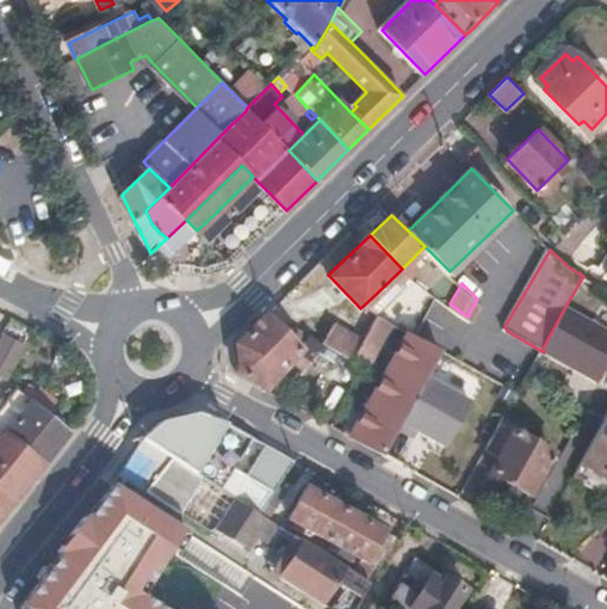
[(606,327),(567,305),(543,349),(600,381),(606,368),(606,327)]
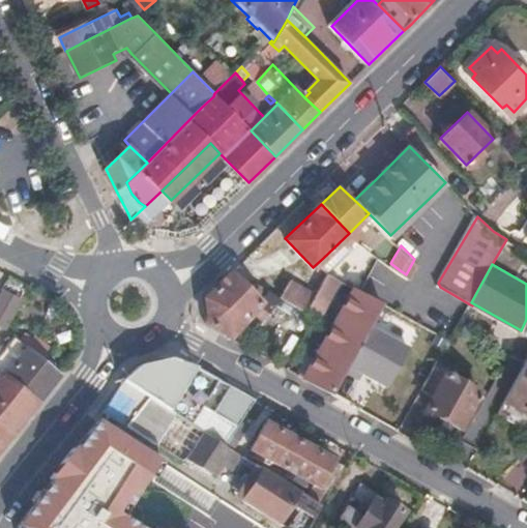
[(271,312),(259,299),(263,295),(252,284),(246,286),(231,270),(203,299),(206,323),(231,336),(233,333),(241,324),(250,333),(271,312)]
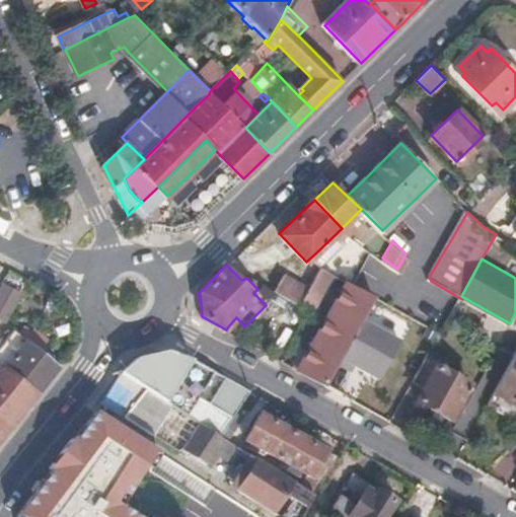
[(318,296),(332,272),(321,267),(309,286),(307,291),(318,296)]
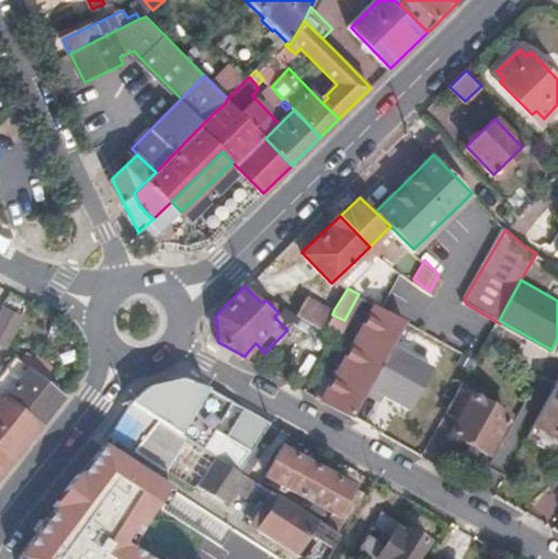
[(325,329),(332,315),(334,309),(308,294),(297,314),(307,320),(319,327),(325,329)]
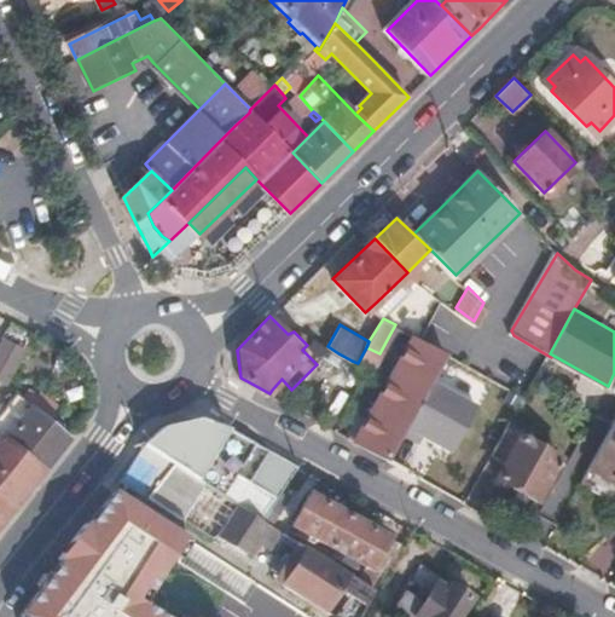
[(0,375),(5,379),(23,345),(5,334),(0,342),(0,375)]
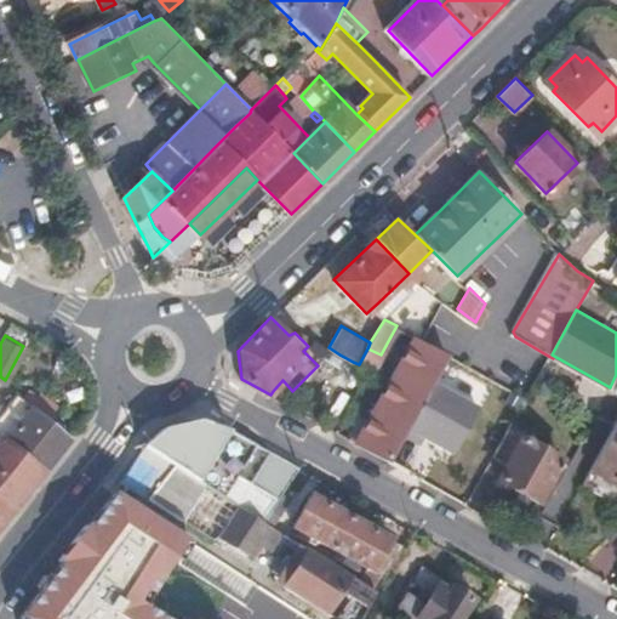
[(424,398),(447,355),(415,336),(378,402),(356,442),(390,460),(424,398)]
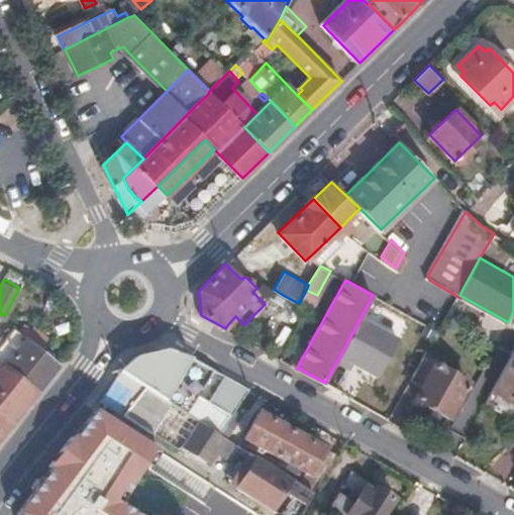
[(310,309),(317,295),(306,290),(299,303),(310,309)]
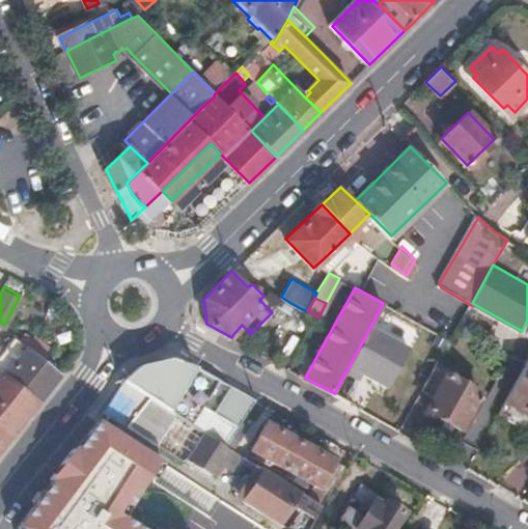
[(299,316),(302,309),(290,303),(287,310),(299,316)]
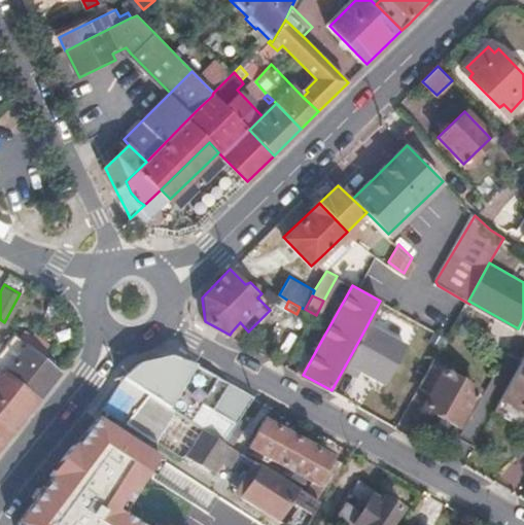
[(62,369),(41,353),(49,343),(36,333),(33,336),(25,328),(19,337),(27,343),(4,371),(38,397),(62,369)]
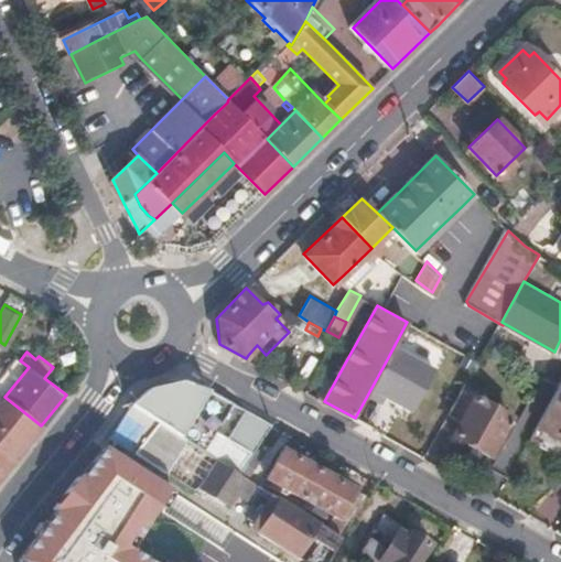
[(0,393),(4,397),(29,367),(20,360),(0,385),(0,393)]
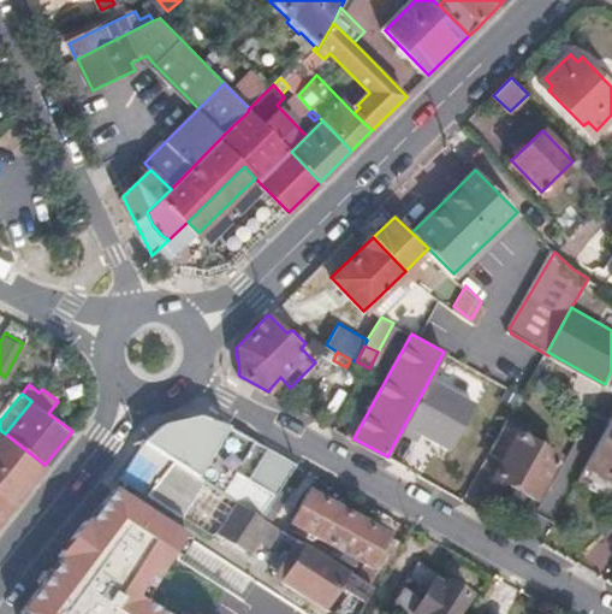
[(261,441),(233,425),(220,420),(200,412),(165,421),(146,443),(166,455),(205,479),(206,480),(220,489),(231,471),(209,456),(220,440),(251,458),(261,441)]
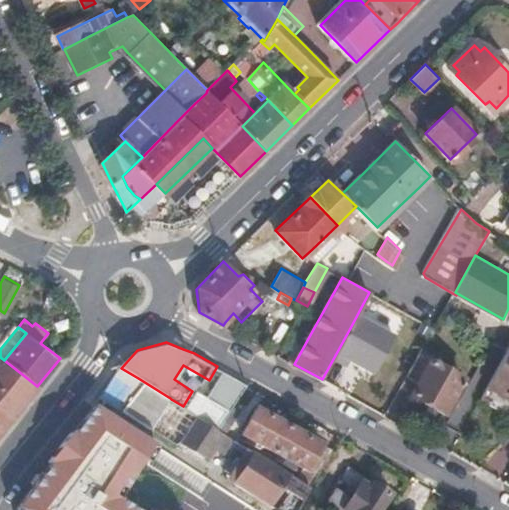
[(446,413),(465,378),(433,359),(437,351),(426,344),(408,374),(420,381),(413,393),(446,413)]
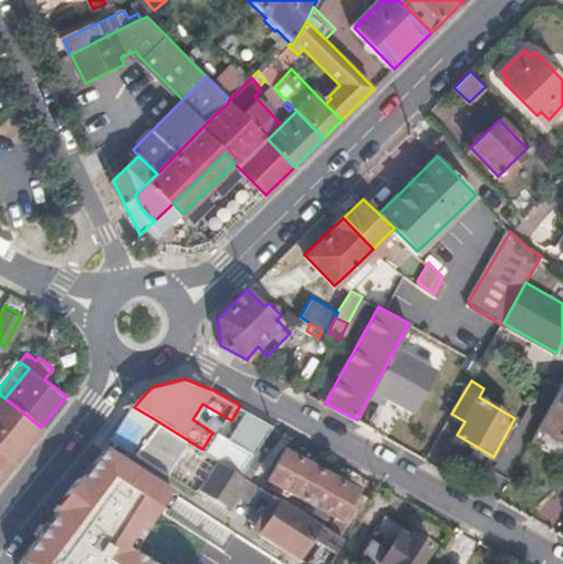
[(562,389),(543,426),(562,436),(562,389)]
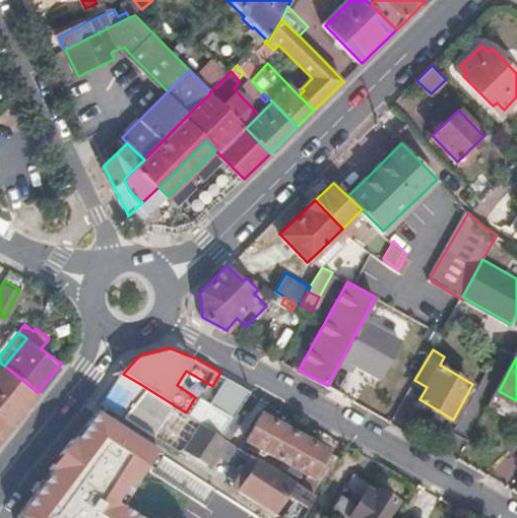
[(38,392),(4,366),(0,366),(0,416),(11,424),(38,392)]
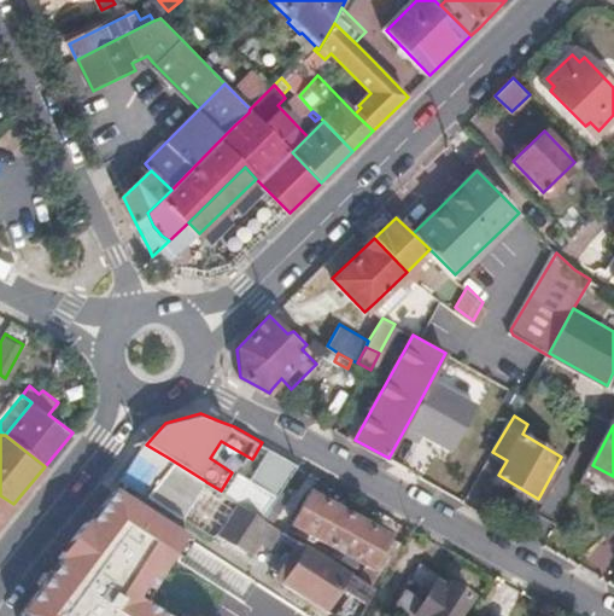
[(183,516),(205,481),(167,457),(146,445),(139,454),(121,477),(139,488),(183,516)]
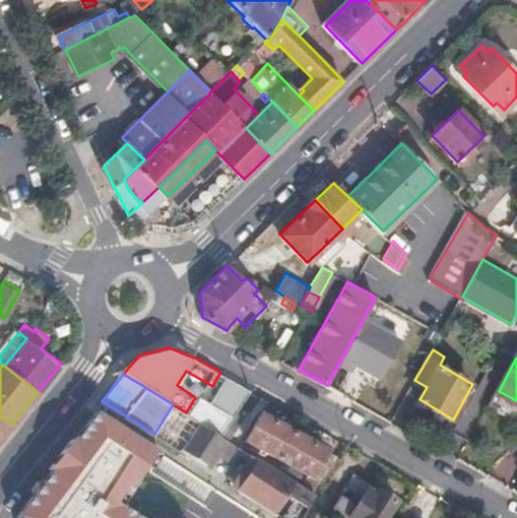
[(241,411),(253,390),(235,380),(220,404),(209,397),(195,418),(202,424),(225,438),(241,411)]
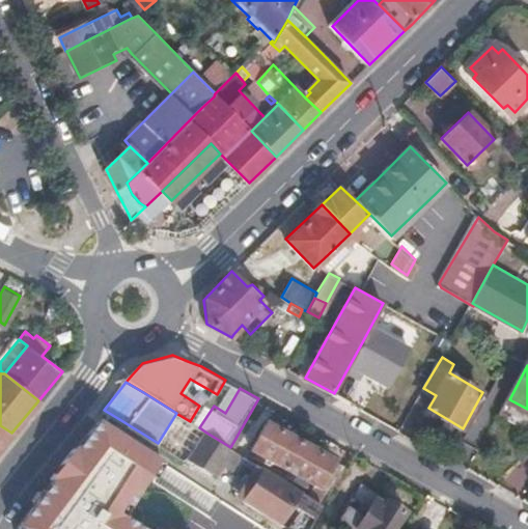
[(158,443),(104,410),(15,528),(179,528),(175,526),(172,528),(162,528),(133,510),(170,451),(158,443)]
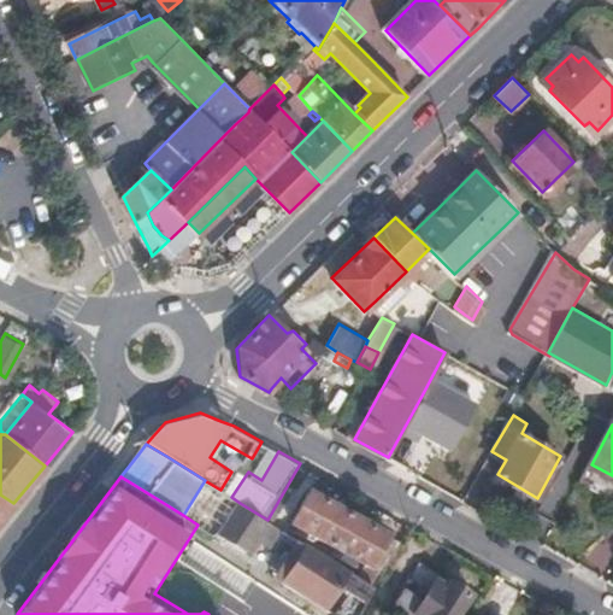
[(376,587),(402,540),(359,515),(311,487),(293,517),(336,543),(364,560),(371,564),(361,579),(376,587)]
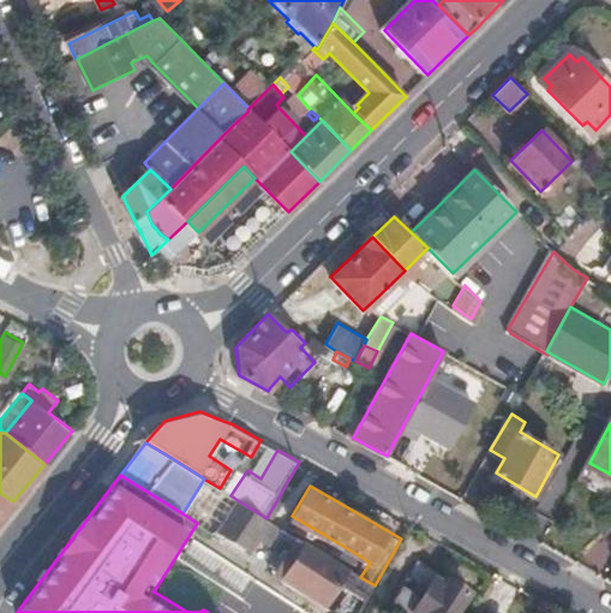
[(274,523),(292,492),(285,487),(267,518),(274,523)]
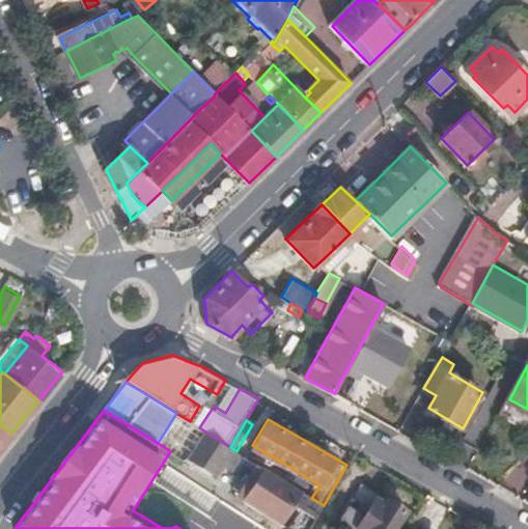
[(0,446),(11,433),(0,425),(0,446)]
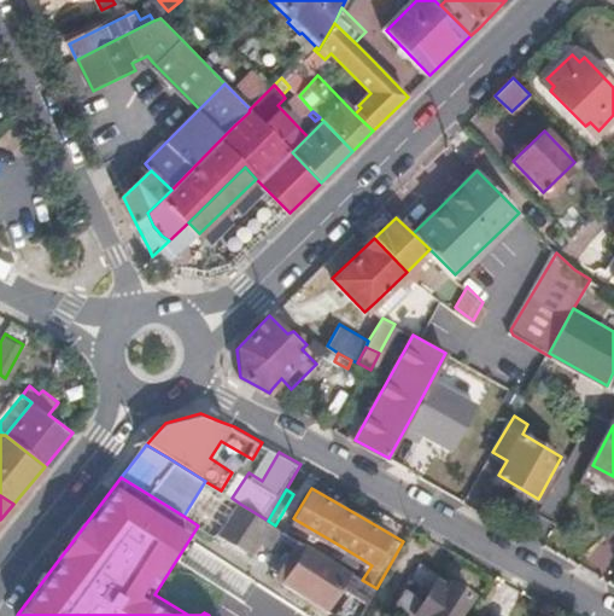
[(285,530),(275,526),(268,521),(240,504),(223,533),(252,551),(261,538),(275,546),(285,530)]
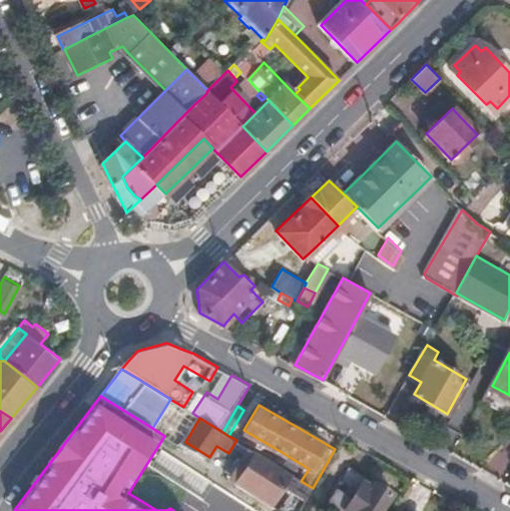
[(288,475),(255,454),(236,483),(270,504),(288,475)]
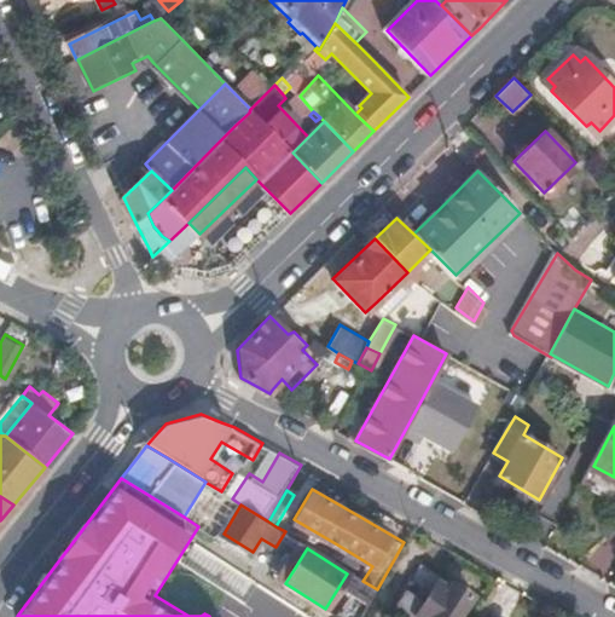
[(363,581),(372,566),(365,561),(357,577),(363,581)]
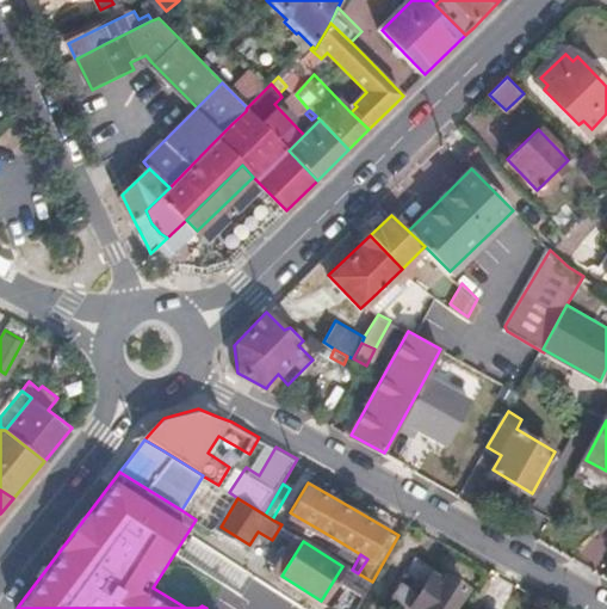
[(456,608),(468,589),(448,578),(446,584),(434,578),(437,572),(417,560),(395,600),(412,608),(456,608)]
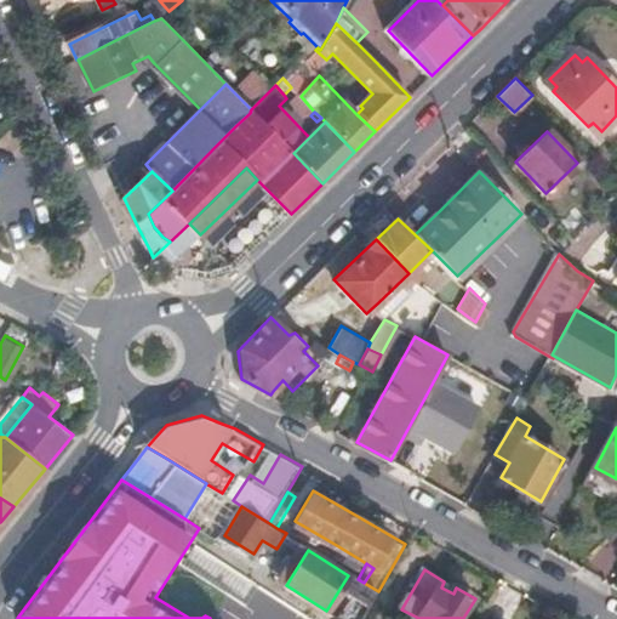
[(370,606),(378,591),(364,583),(355,598),(370,606)]
